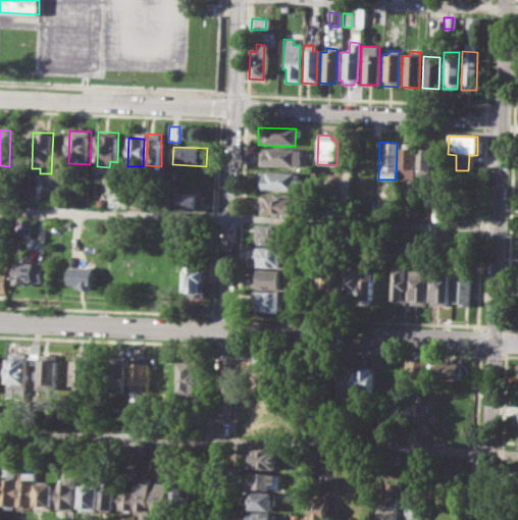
[(259,149),(298,151),(297,167),(258,165),(259,149)]
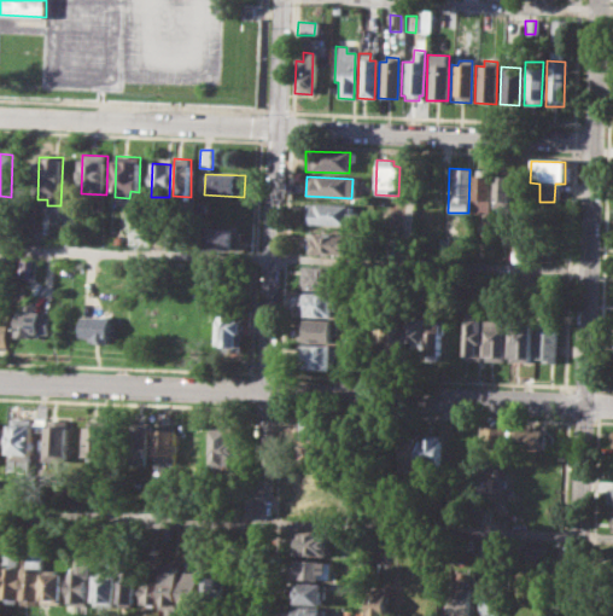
[(473,176),(489,178),(488,216),(472,215),(473,176)]
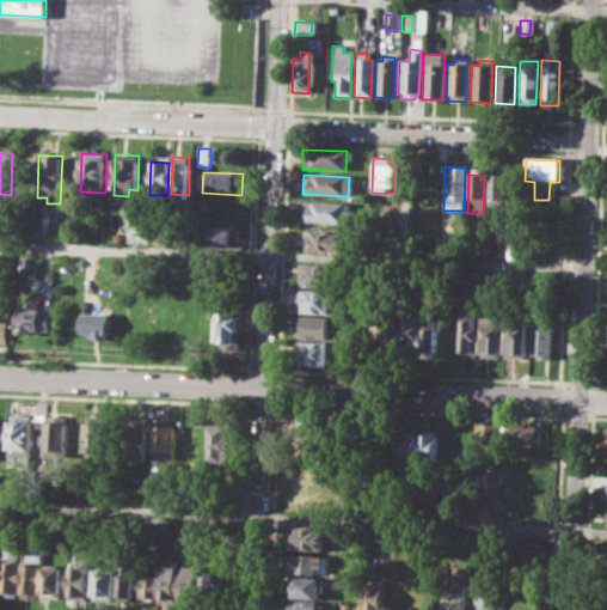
[(489,176),(506,176),(506,208),(488,207),(489,176)]
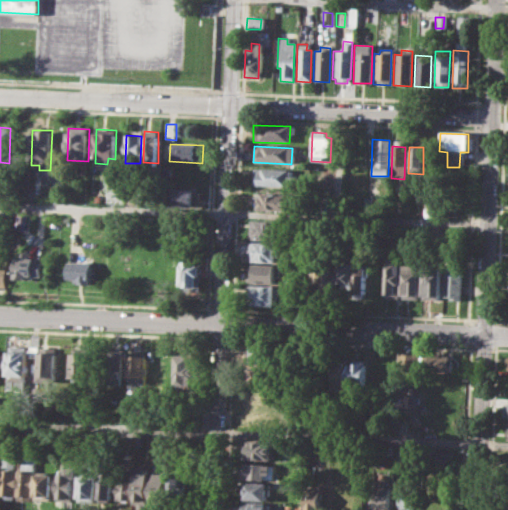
[(253,169),(289,171),(289,178),(297,178),(296,189),(252,187),(253,169)]
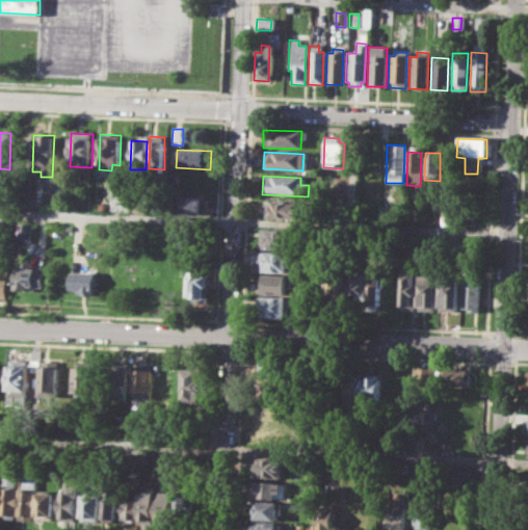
[(25,182),(37,182),(36,189),(42,189),(41,199),(35,199),(34,210),(24,210),(25,182)]
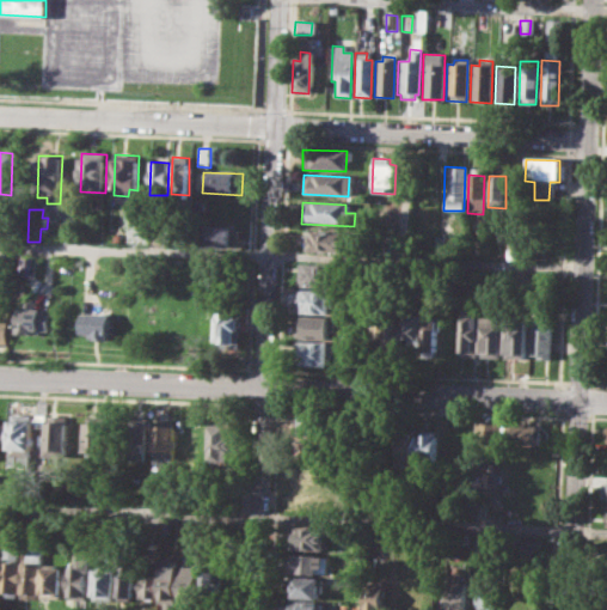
[(210,227),(220,227),(220,224),(237,225),(235,249),(209,248),(210,227)]
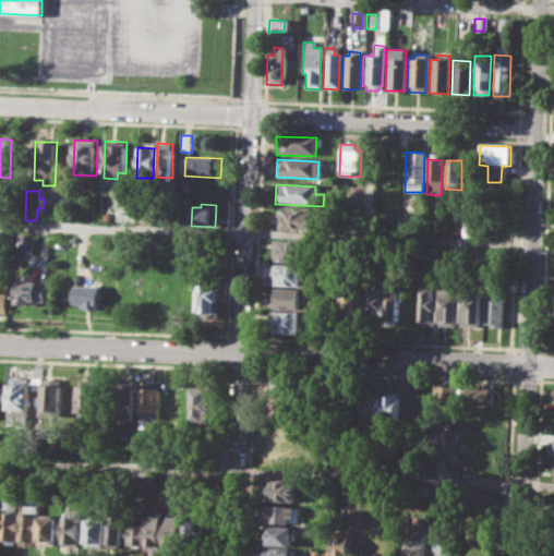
[(278,210),(317,213),(316,230),(277,229),(278,210)]
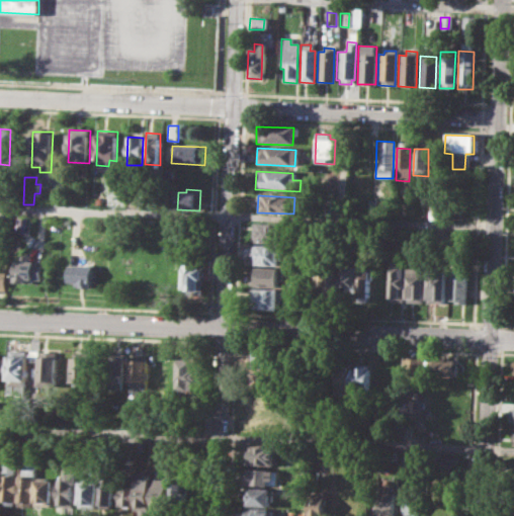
[(365,199),(389,200),(389,216),(365,216),(365,199)]
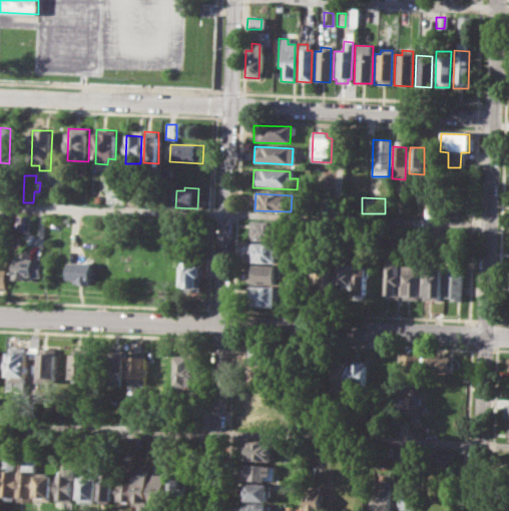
[(422,204),(438,204),(438,219),(422,218),(422,204)]
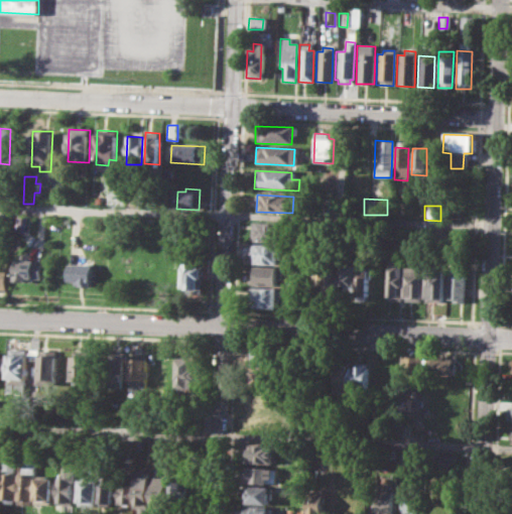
[(16,219),(29,220),(28,233),(16,232),(16,219)]
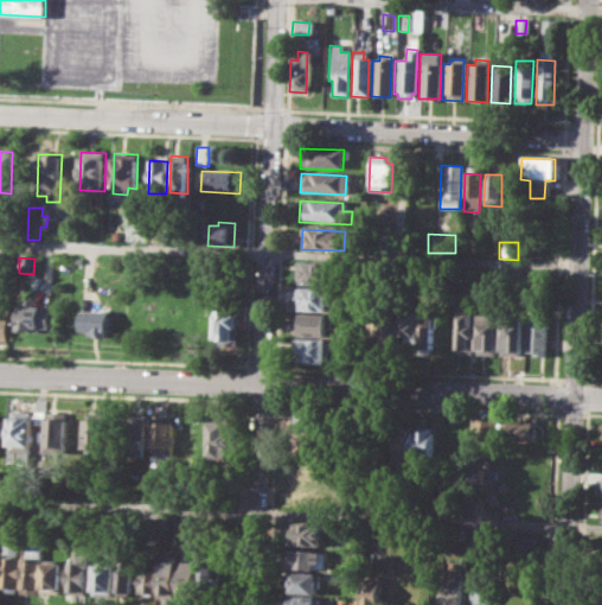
[(295,262),(334,265),(333,287),(295,285),(295,262)]
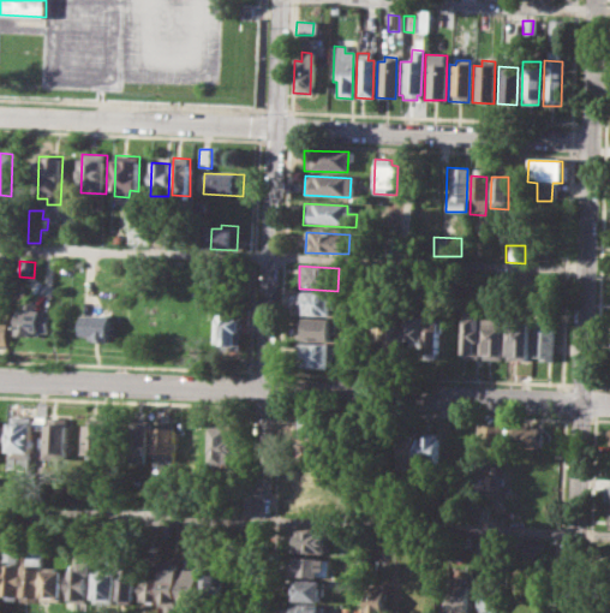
[(299,292),(345,296),(344,310),(333,309),(332,317),(298,315),(299,292)]
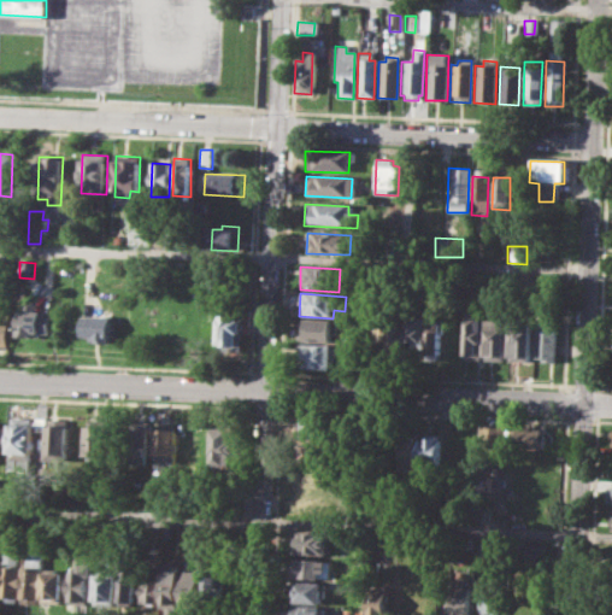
[(219,310),(242,311),(241,355),(223,353),(223,347),(218,347),(219,310)]
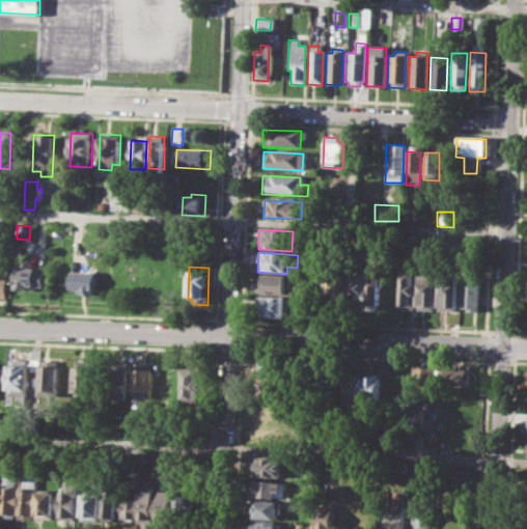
[(17,268),(43,270),(42,287),(33,287),(33,293),(16,291),(17,268)]
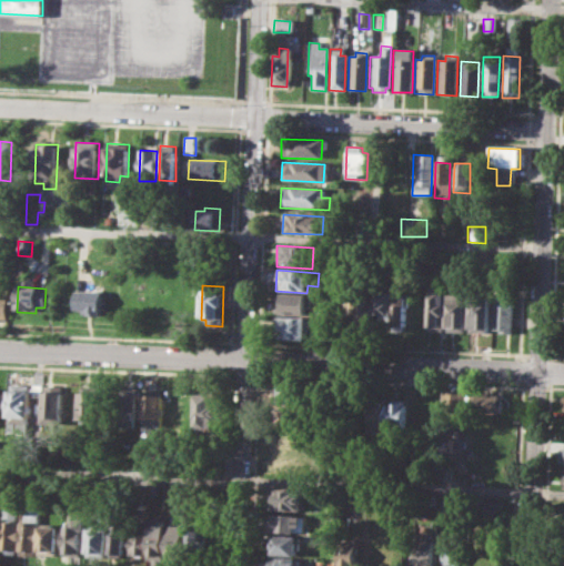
[(425,289),(444,290),(442,333),(424,332),(425,289)]
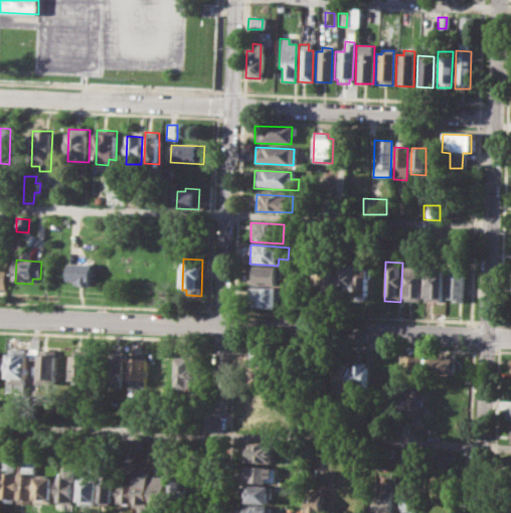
[(67,264),(93,266),(91,288),(73,286),(73,283),(65,282),(67,264)]
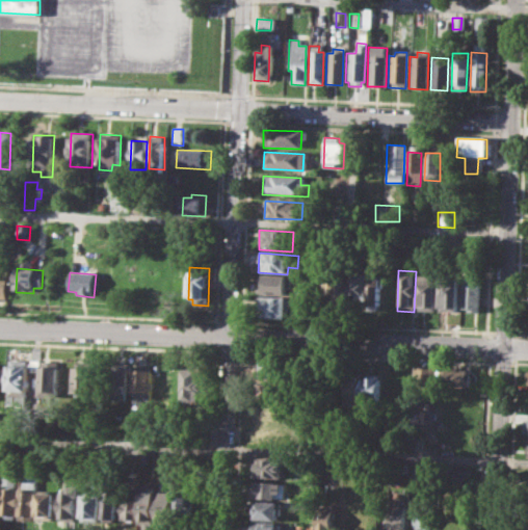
[(348,274),(365,274),(365,310),(347,309),(348,274)]
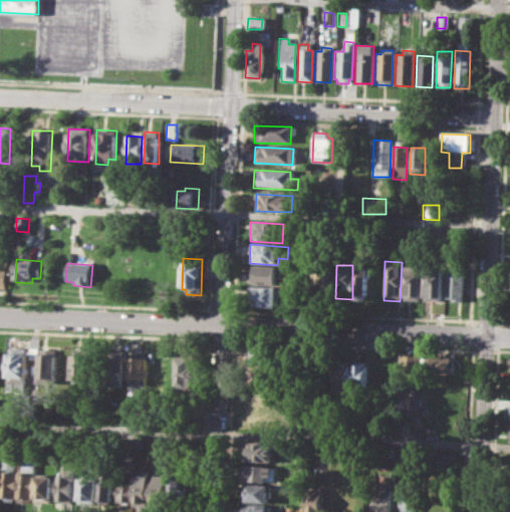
[(356,265),(367,266),(366,300),(354,300),(356,265)]
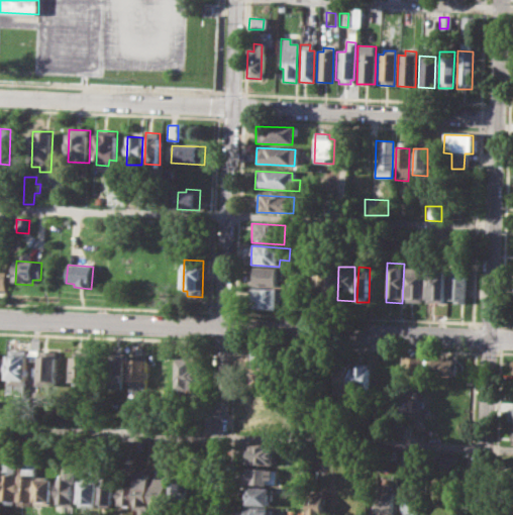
[(250,268),(284,270),(283,283),(278,283),(277,288),(249,287),(250,268)]
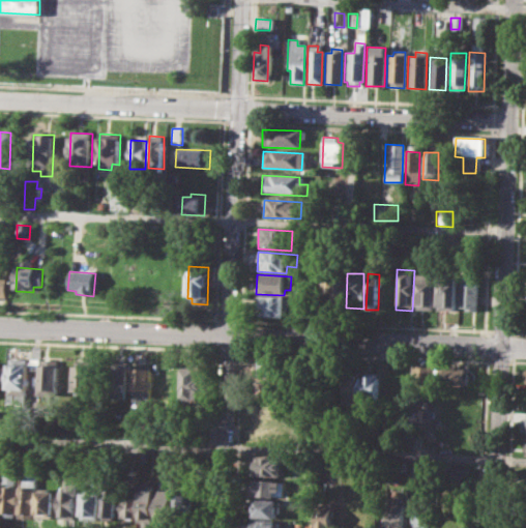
[(416,275),(433,275),(432,312),(415,311),(416,275)]
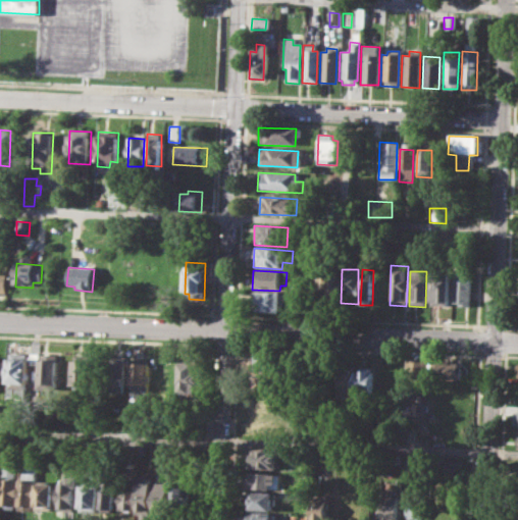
[(430,271),(448,271),(446,308),(429,307),(430,271)]
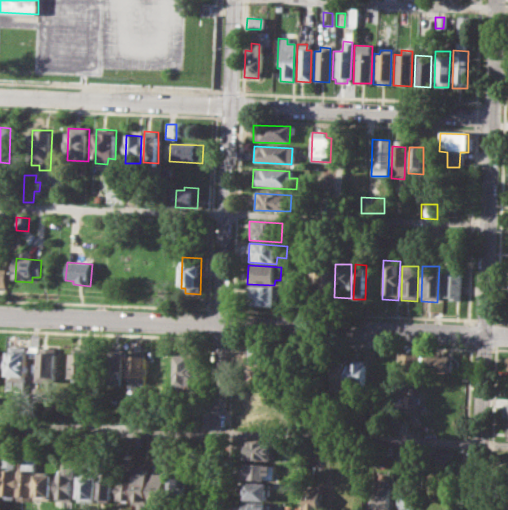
[(443,266),(459,267),(458,302),(446,302),(447,297),(442,297),(443,266)]
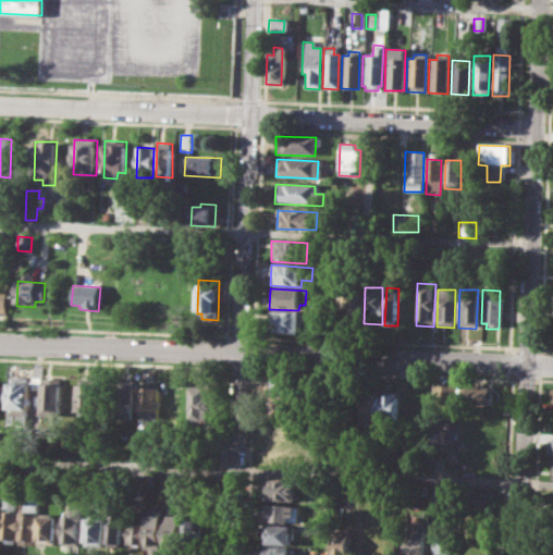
[(346,296),(360,297),(359,328),(345,327),(346,296)]
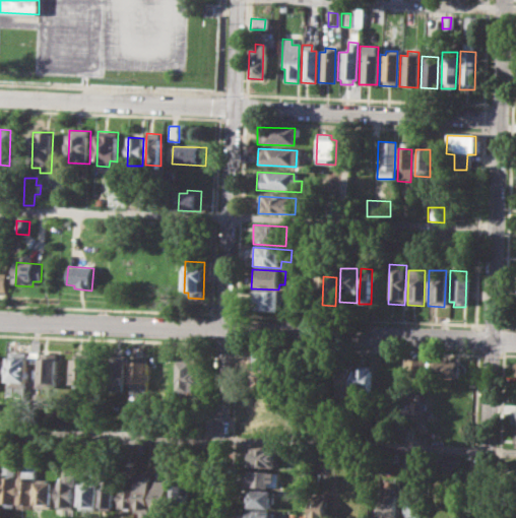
[(289,294),(288,314),(250,312),(251,292),(289,294)]
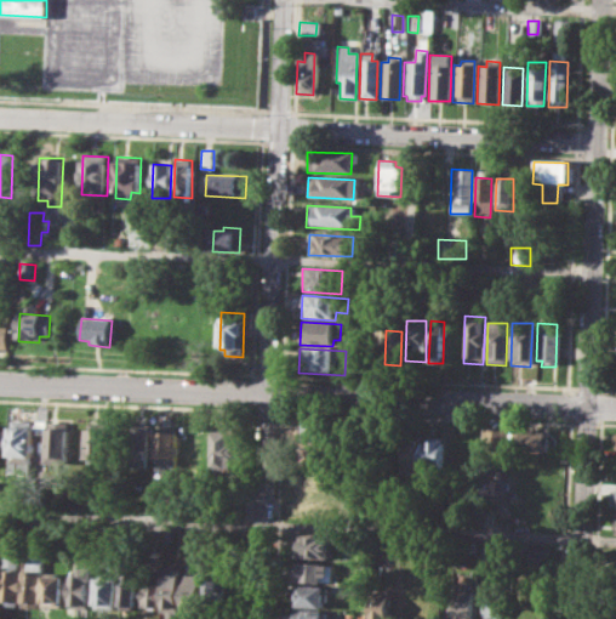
[(7,421),(15,421),(15,413),(24,413),(24,422),(30,424),(30,458),(6,456),(7,421)]
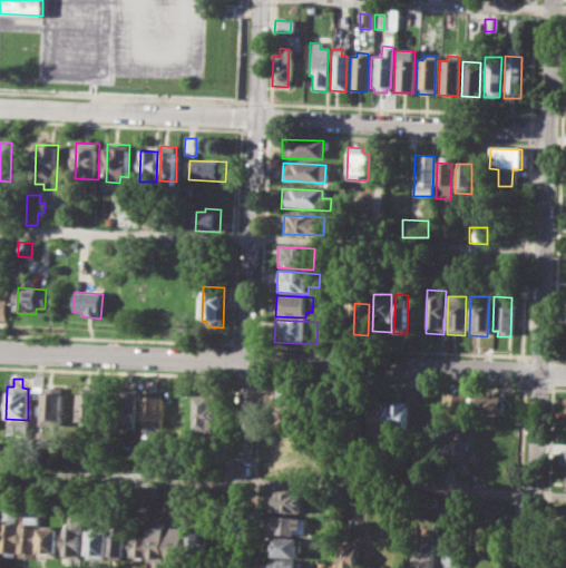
[(277,387),(314,388),(313,410),(276,409),(277,387)]
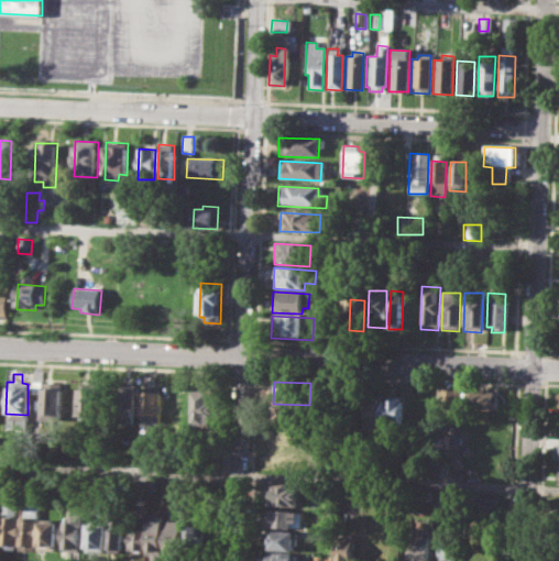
[(40,385),(58,386),(56,420),(37,420),(40,385)]
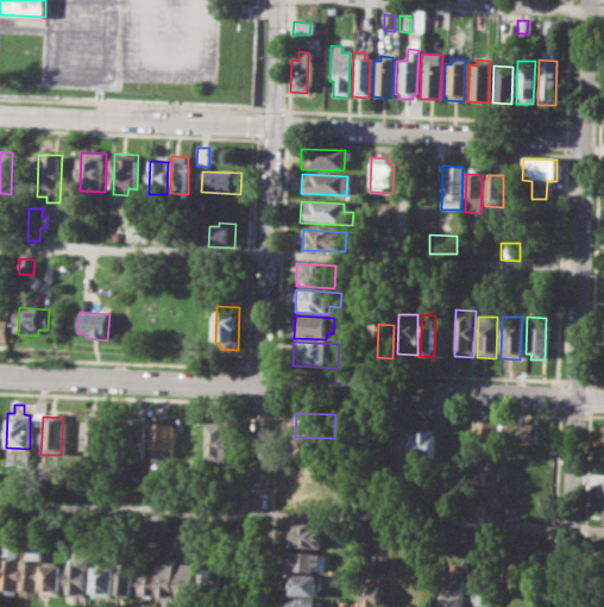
[(82,418),(106,419),(104,455),(81,454),(82,418)]
